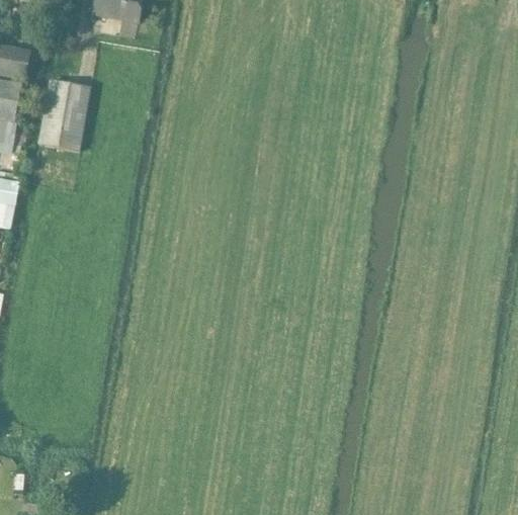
[(137,22),(141,0),(94,0),(92,14),(137,22)]
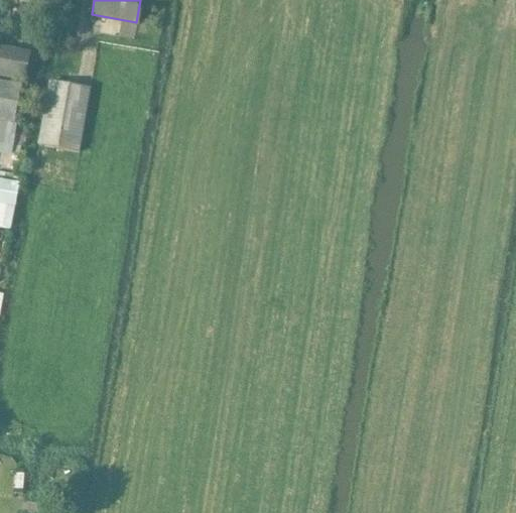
[(0,75),(24,80),(30,50),(0,44),(0,75)]
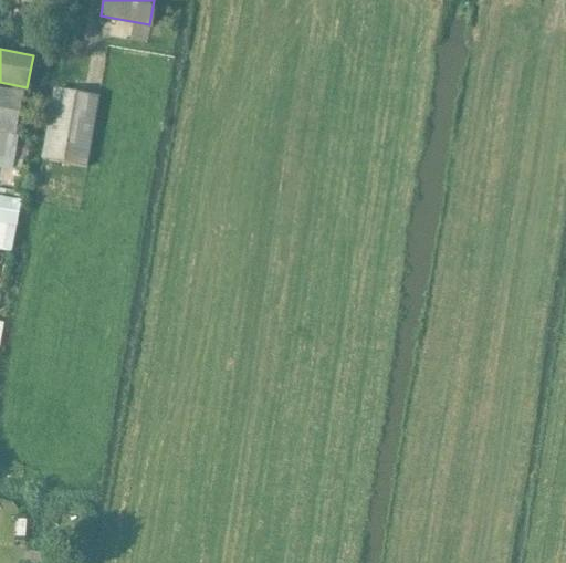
[(86,165),(98,95),(54,87),(42,157),(86,165)]
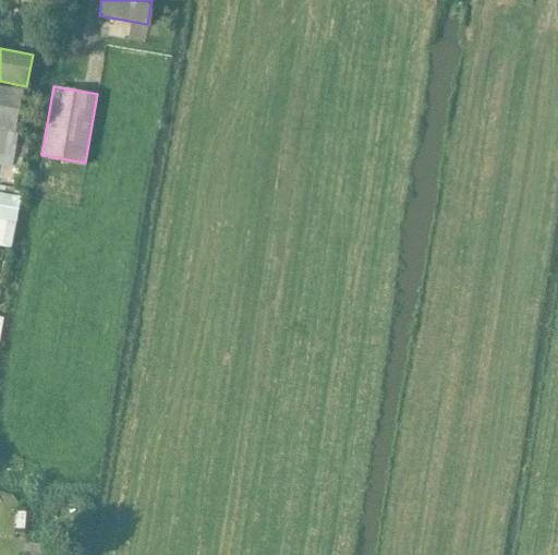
[(0,129),(16,132),(24,92),(0,87),(0,129)]
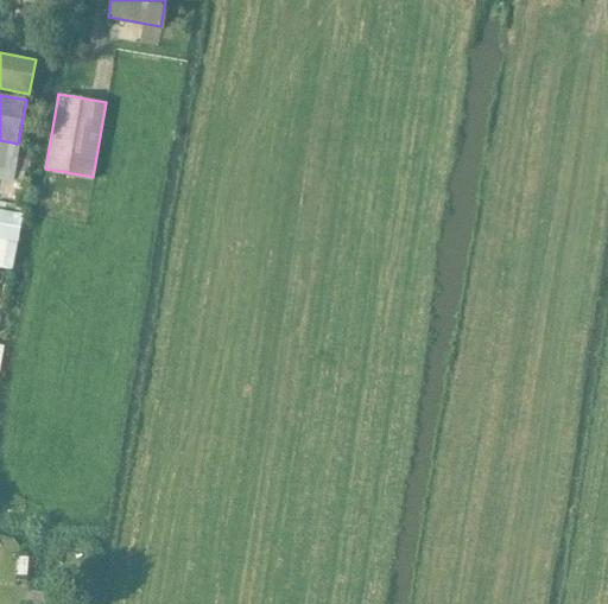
[(19,146),(0,142),(0,178),(13,182),(19,146)]
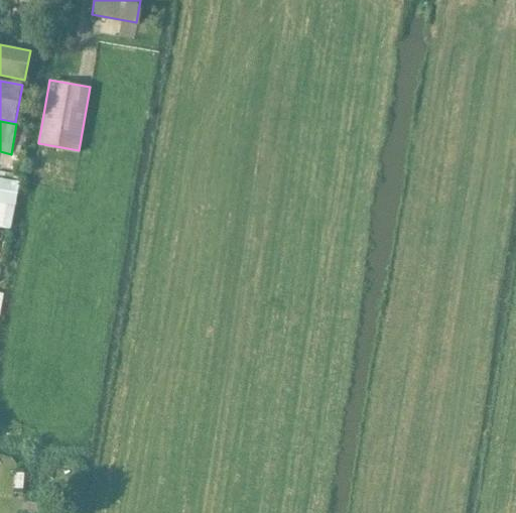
[(0,226),(10,228),(14,204),(18,182),(20,173),(0,169),(0,226)]
